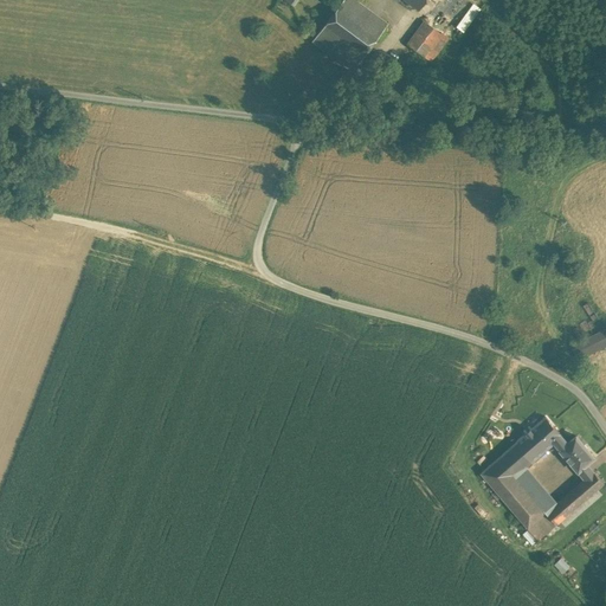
[(388,24),(356,0),(342,0),(340,5),(379,34),(388,24)]
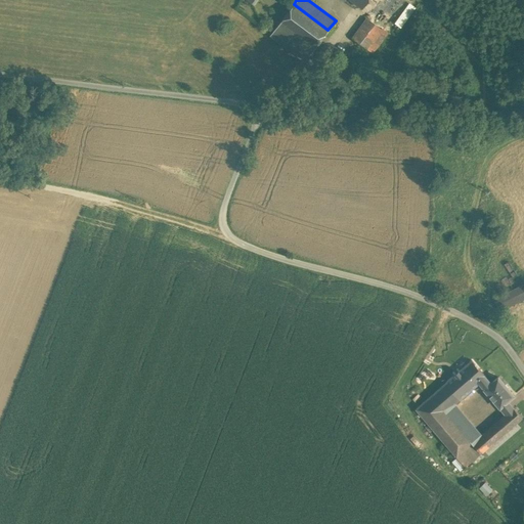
[(349,0),(361,8),(367,0),(349,0)]
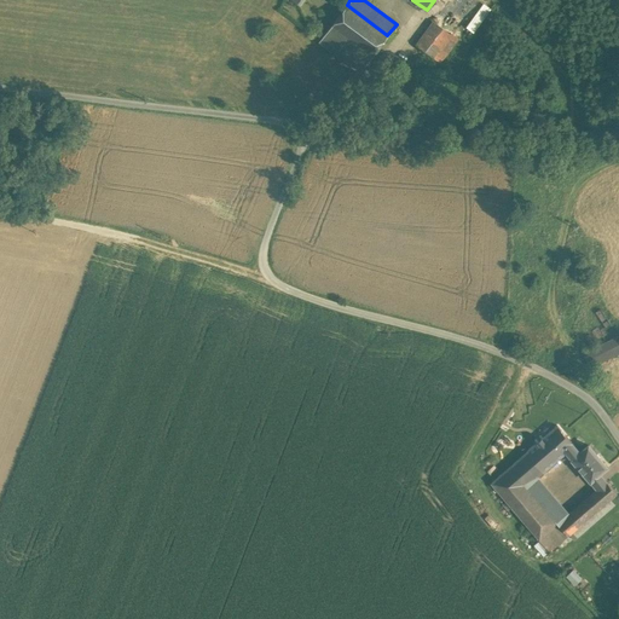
[(463,27),(472,32),(489,7),(481,1),(463,27)]
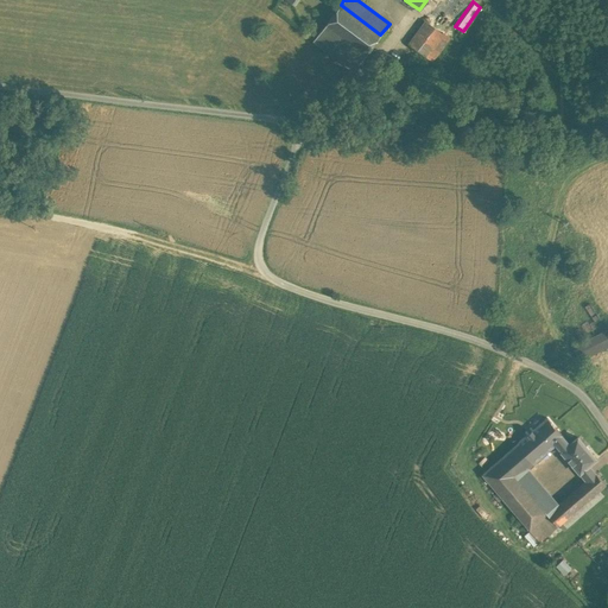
[(380,35),(341,5),(323,27),(363,57),(380,35)]
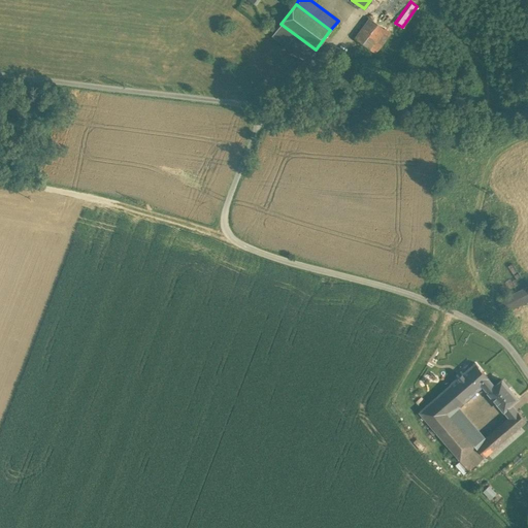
[(370,19),(355,38),(369,48),(384,29),(370,19)]
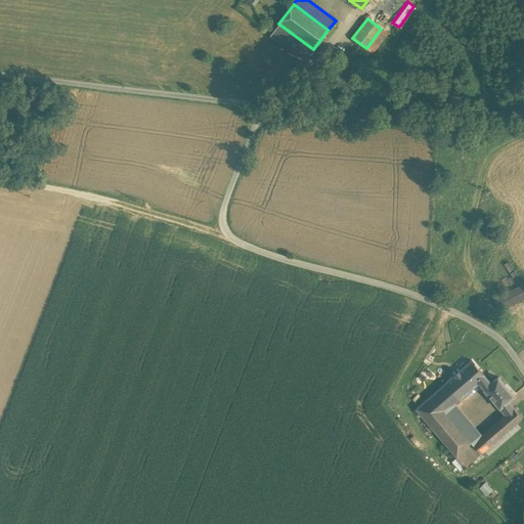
[(313,49),(278,24),(270,36),(305,61),(313,49)]
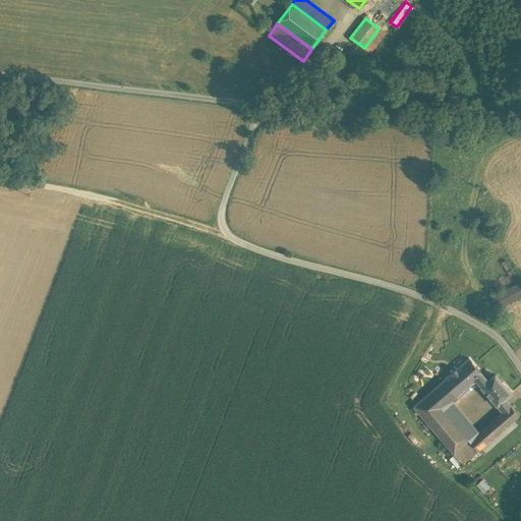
[(379,29),(364,48),(370,53),(385,33),(379,29)]
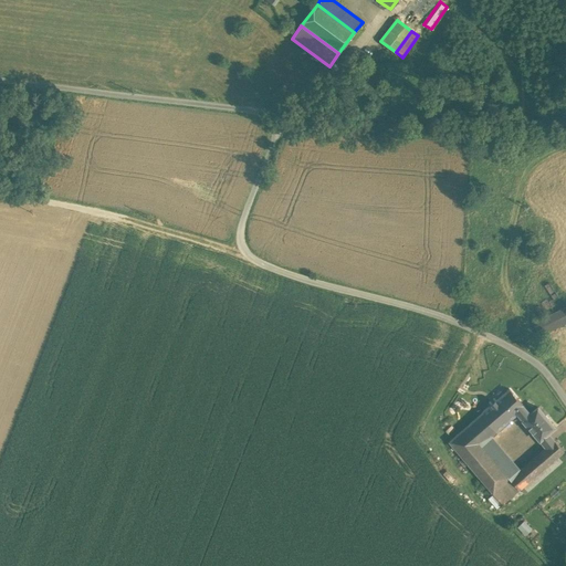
[(510,389),(467,427),(482,444),(491,437),(519,413),(523,420),(531,413),(510,389)]
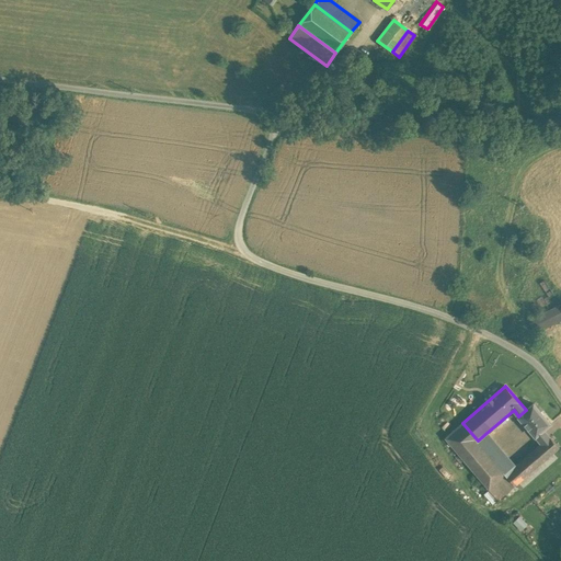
[(526,410),(518,416),(536,436),(545,430),(551,424),(534,403),(526,410)]
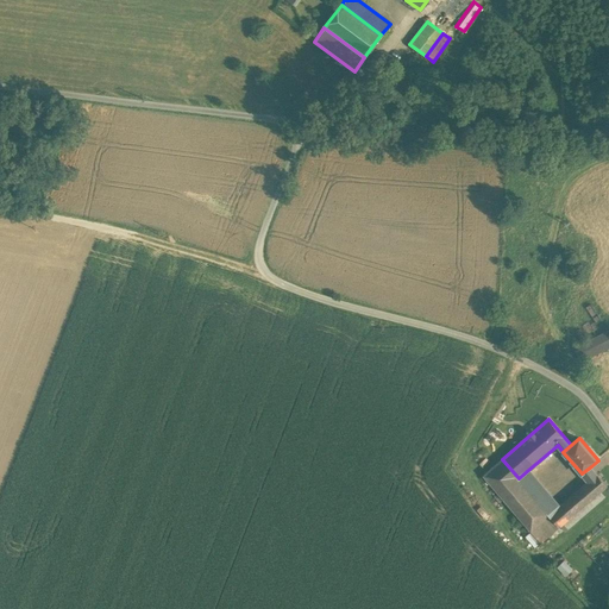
[(528,470),(519,478),(502,459),(484,475),(541,542),(559,527),(550,515),(559,507),(528,470)]
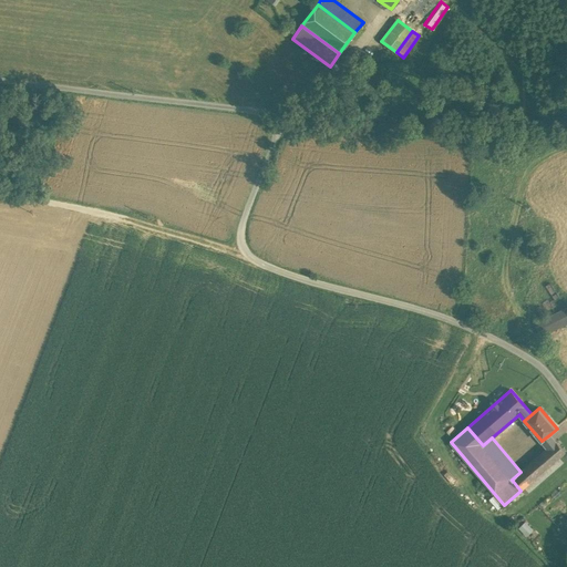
[(521,472),(512,480),(521,491),(522,490),(526,494),(564,461),(560,457),(566,452),(550,434),(542,441),(548,449),(521,472)]
